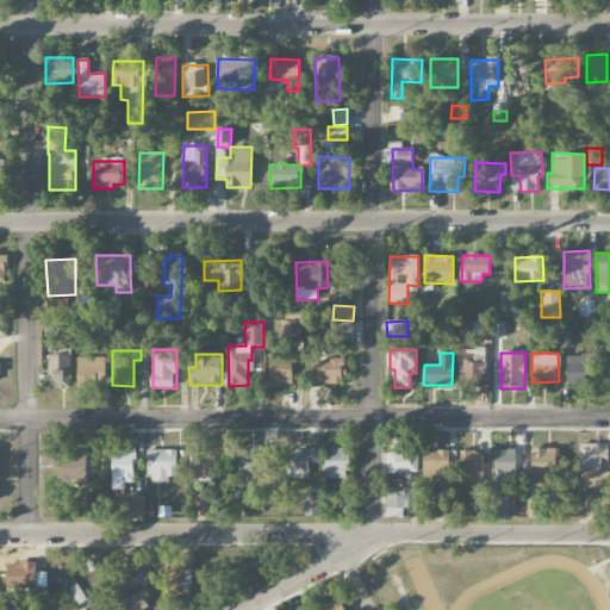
[(592,383),(592,354),(566,355),(566,384),(592,383)]
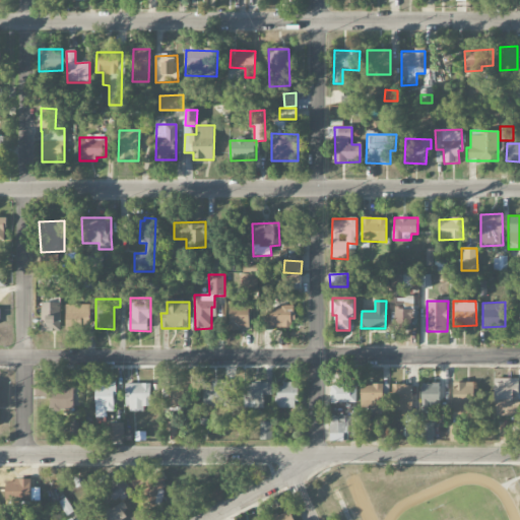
[(42,303),(42,332),(61,331),(61,303),(42,303)]
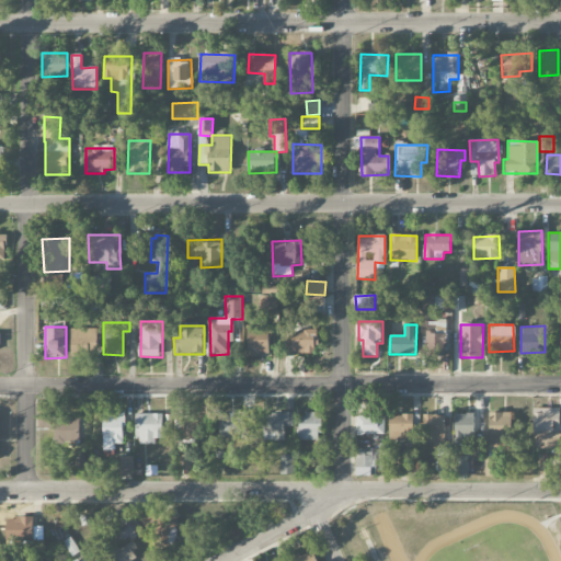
[(270,356),(270,328),(247,328),(247,356),(270,356)]
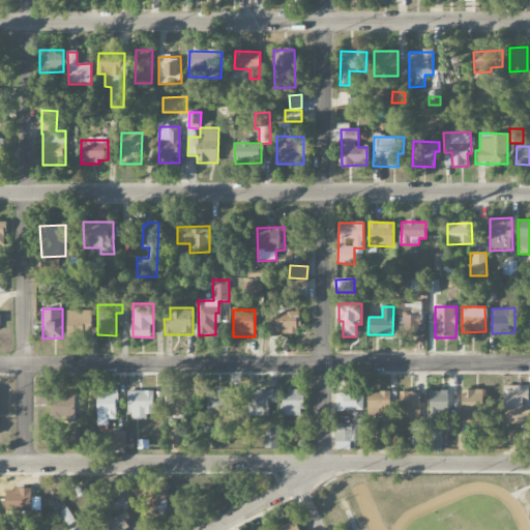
[(91,311),(66,312),(67,336),(83,336),(83,332),(91,331),(91,311)]
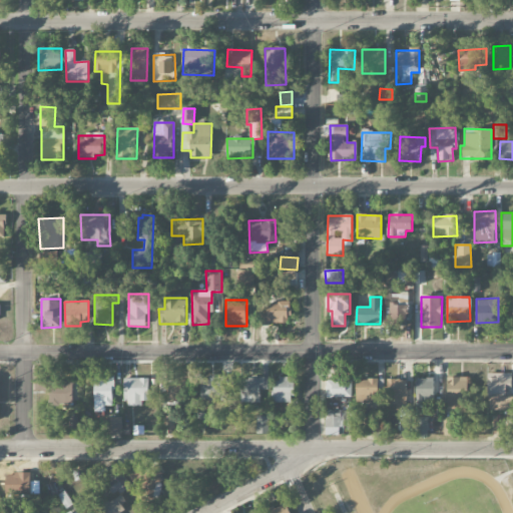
[(290,325),(290,303),(268,302),(268,310),(261,310),(261,324),(290,325)]
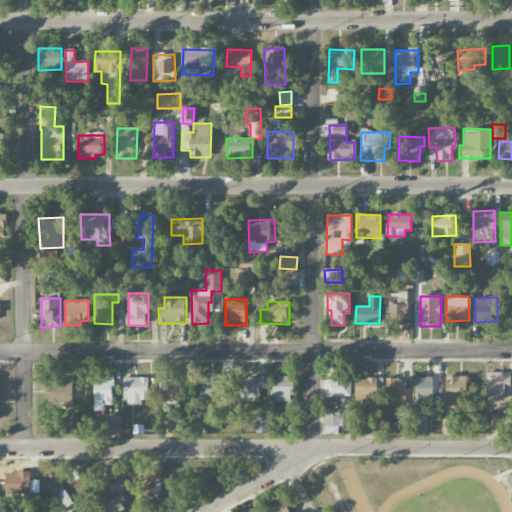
[(389,325),(407,325),(406,304),(388,305),(389,325)]
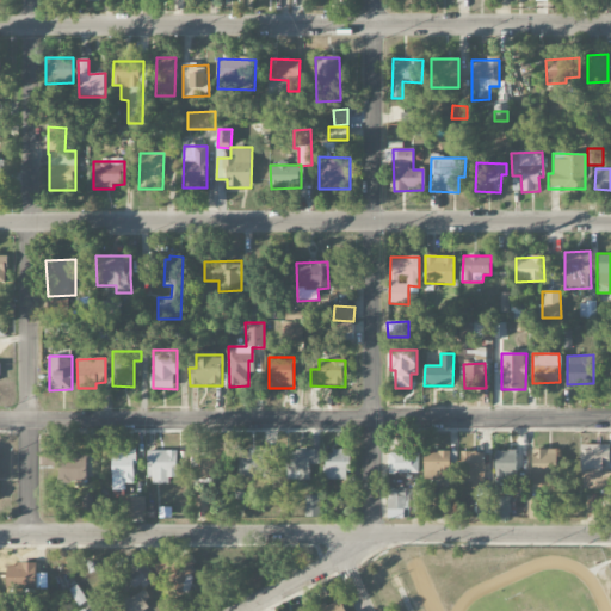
[(239,476),(267,477),(267,448),(250,448),(250,455),(239,455),(239,476)]
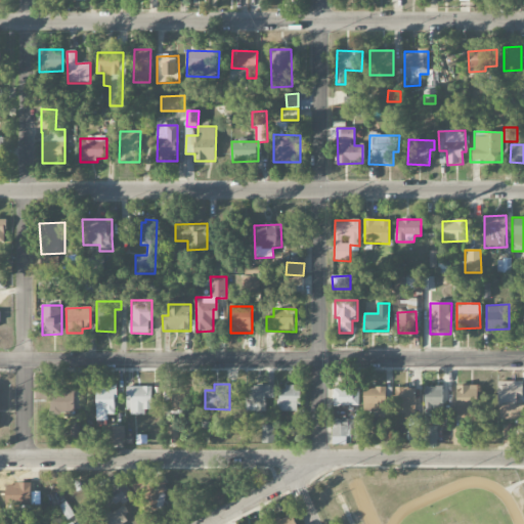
[(301,386),(279,385),(278,411),(291,411),(291,417),(300,417),(301,386)]
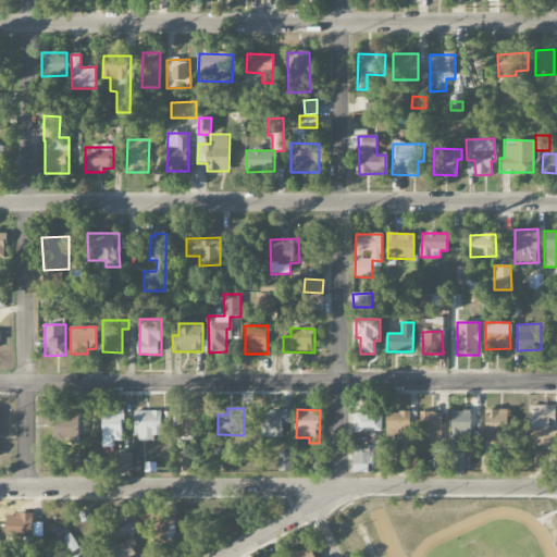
[(486,432),(508,432),(507,409),(486,409),(486,432)]
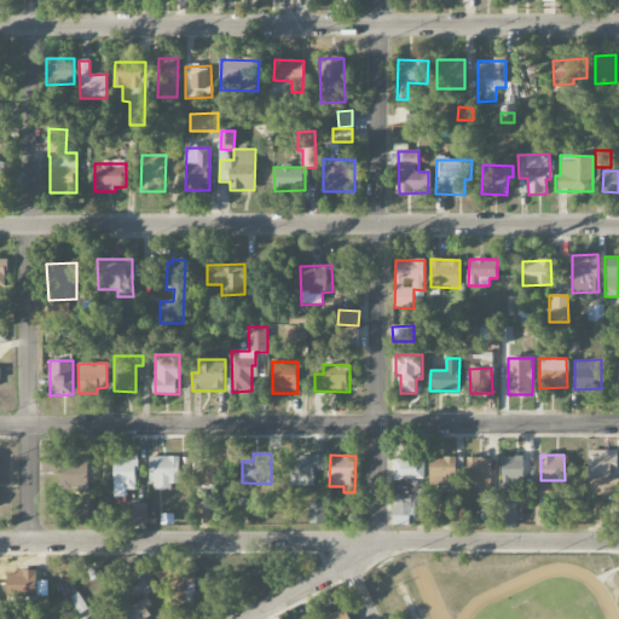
[(137,490),(137,456),(114,456),(114,497),(127,497),(127,490),(137,490)]
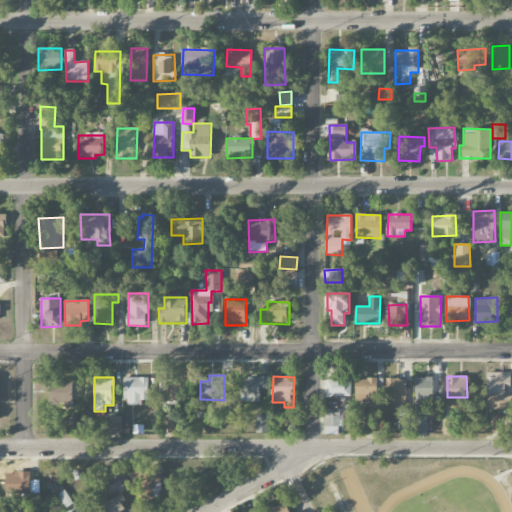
[(241,378),(241,401),(260,401),(260,389),(268,389),(267,377),(241,378)]
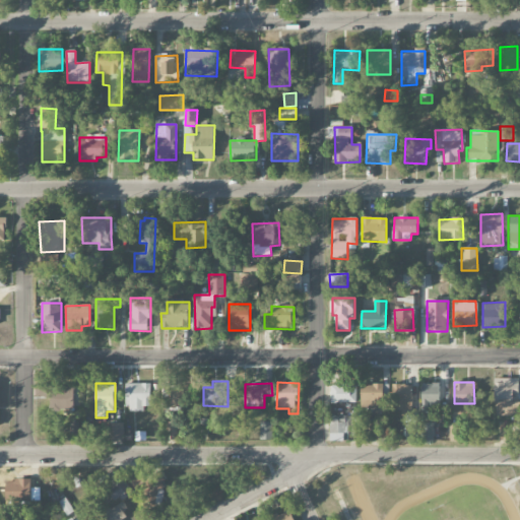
[(519,399),(519,383),(495,383),(495,399),(519,399)]
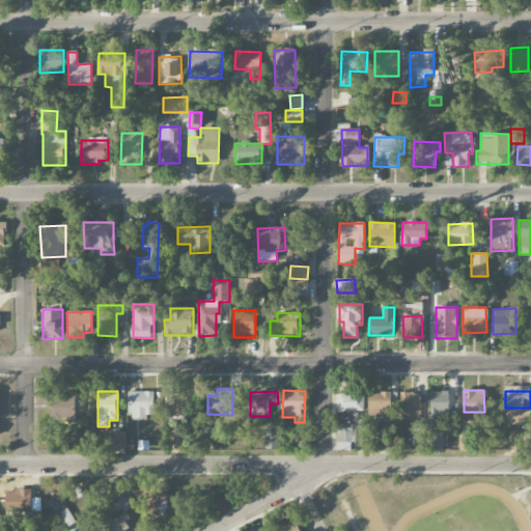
[(154,392),(129,392),(129,419),(154,419),(154,392)]
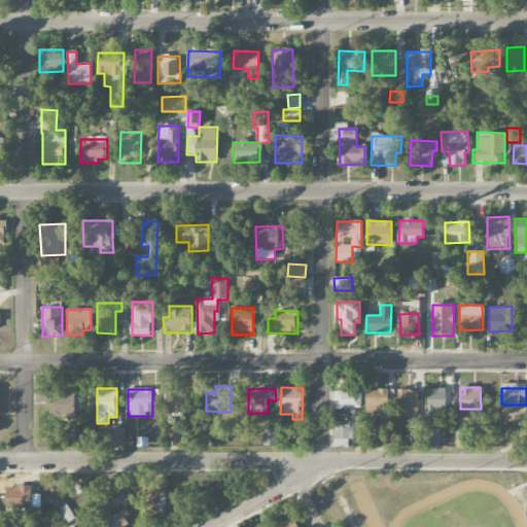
[(446,413),(446,389),(428,389),(428,418),(437,418),(437,413),(446,413)]
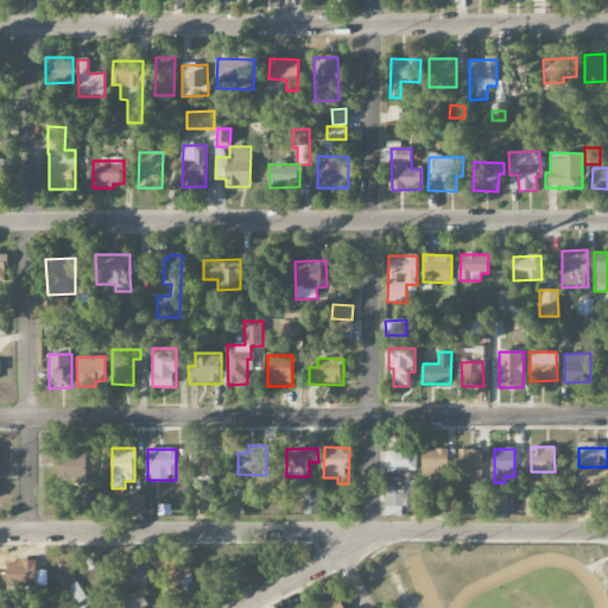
[(417,472),(417,450),(387,450),(387,472),(417,472)]
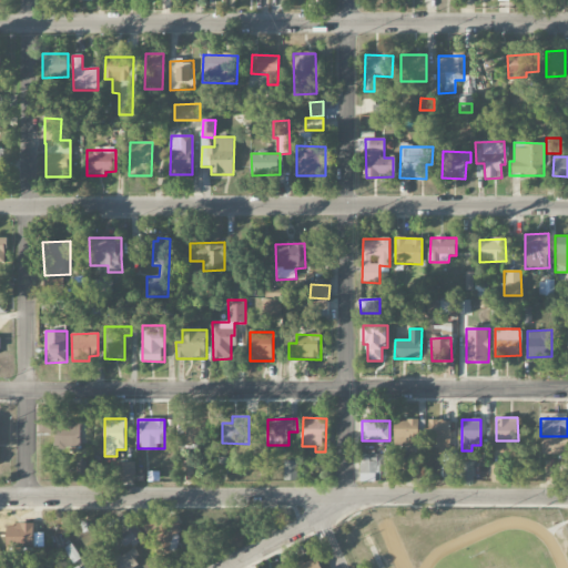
[(423,445),(424,421),(395,421),(394,445),(423,445)]
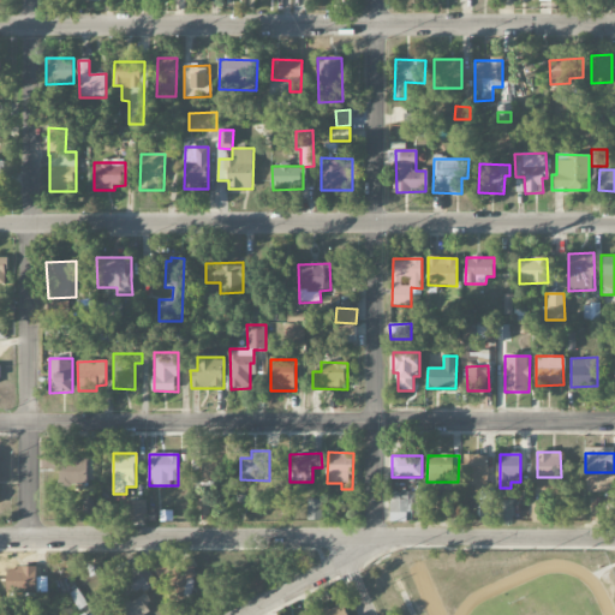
[(488,455),(464,455),(464,490),(488,491),(488,455)]
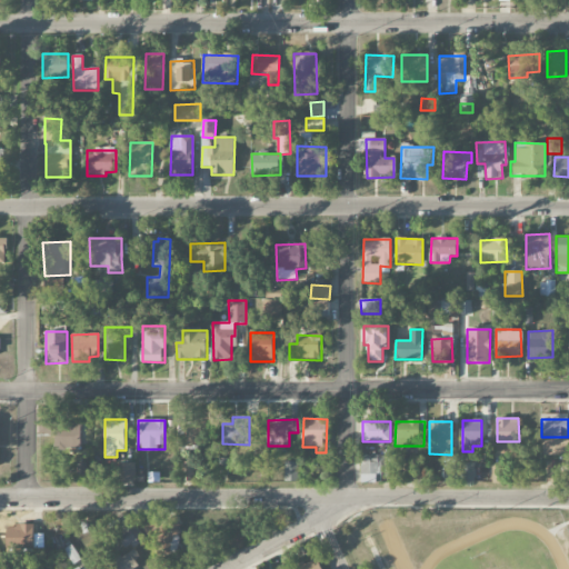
[(81,422),(46,422),(46,435),(56,436),(56,449),(80,449),(81,422)]
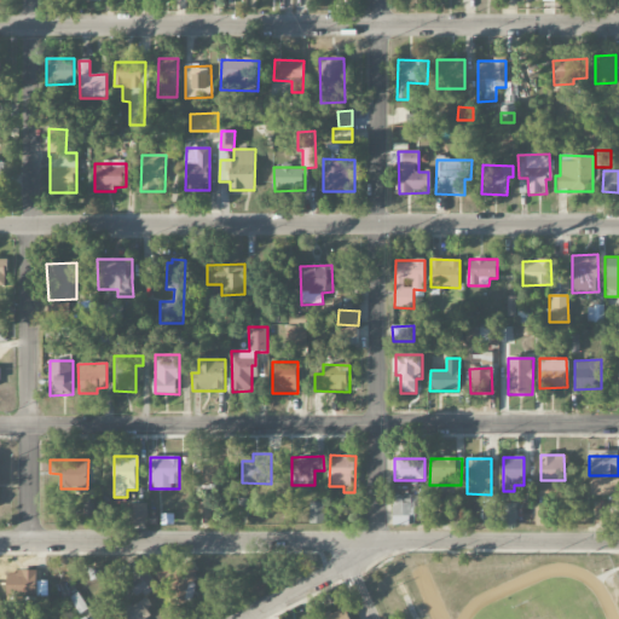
[(618,478),(588,478),(588,493),(618,493),(618,478)]
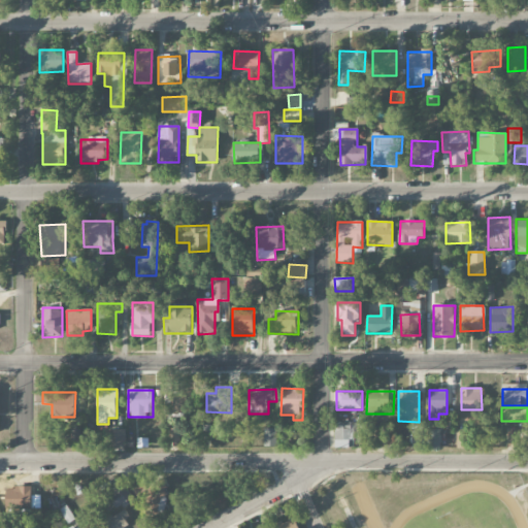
[(354,449),(353,423),(335,423),(335,449),(354,449)]
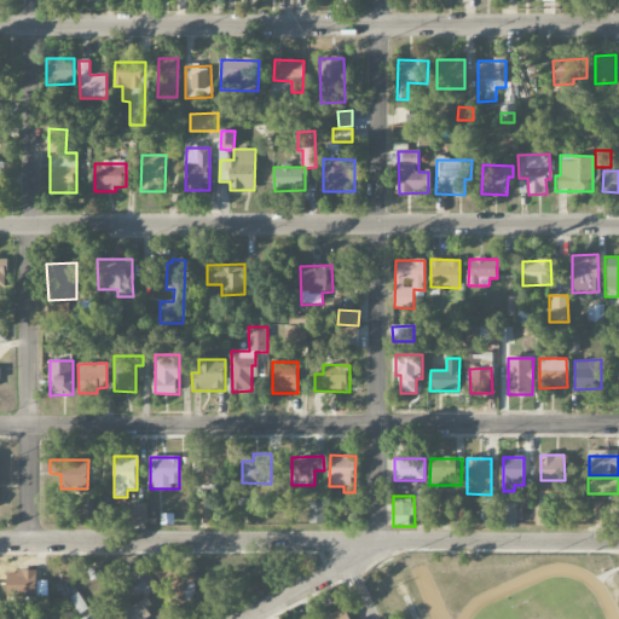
[(324,524),(324,502),(310,503),(310,525),(324,524)]
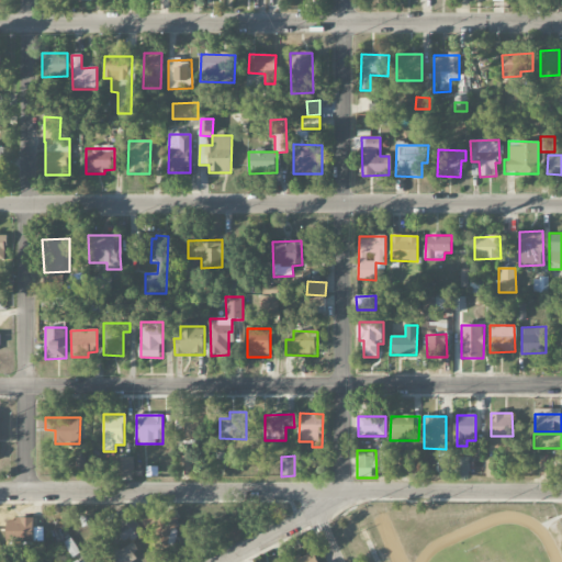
[(486,476),(501,478),(501,459),(486,459),(486,476)]
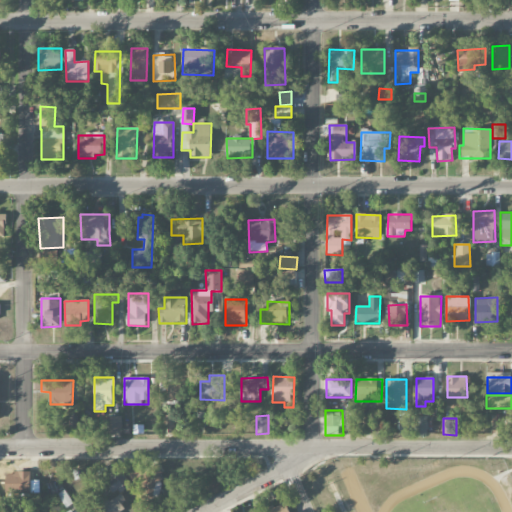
[(400,435),(411,435),(411,419),(399,419),(400,435)]
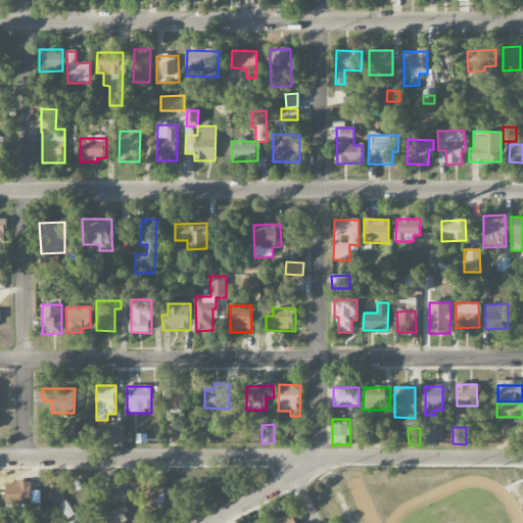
[(168,482),(162,474),(138,488),(150,510),(168,500),(159,486),(168,482)]
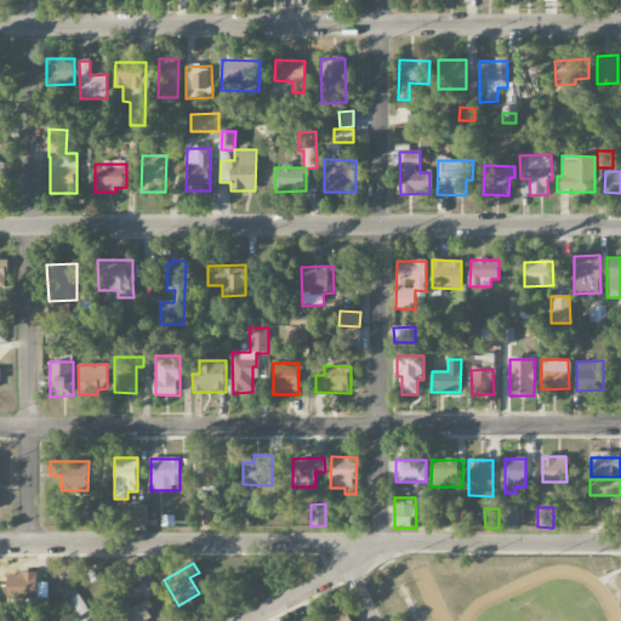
[(140,600),(158,588),(144,568),(126,579),(140,600)]
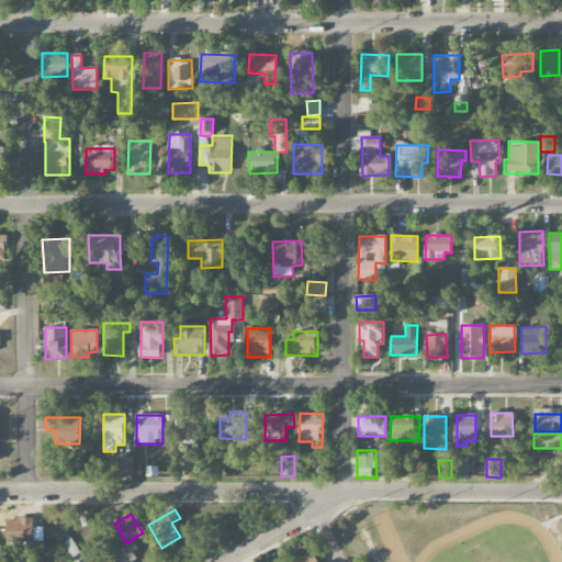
[(32,519),(6,519),(7,551),(32,551),(32,519)]
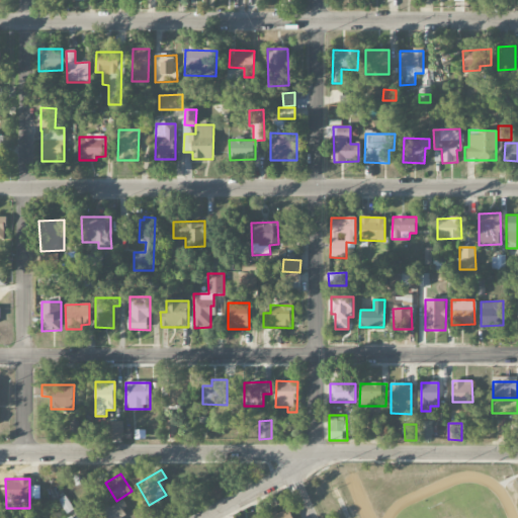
[(126,517),(130,516),(120,501),(98,514),(100,517),(126,517)]
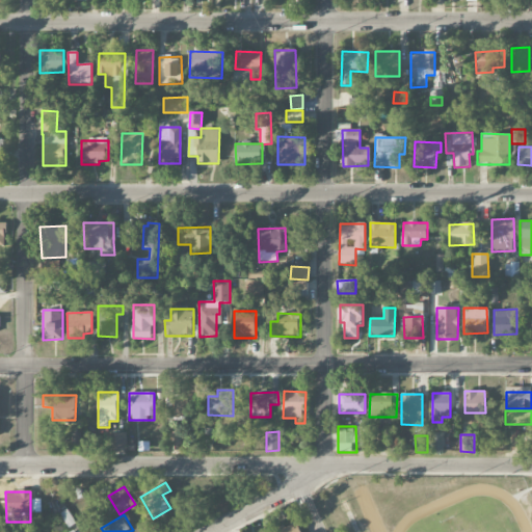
[(273,531),(300,531),(296,522),(273,531)]
